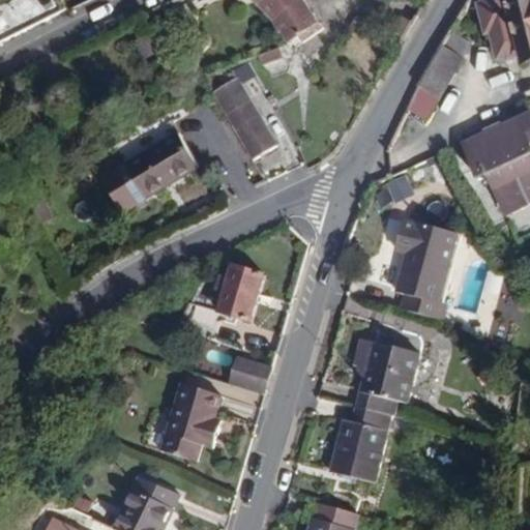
[(319,27),(301,0),(257,0),(288,41),(297,34),(303,41),(319,27)]
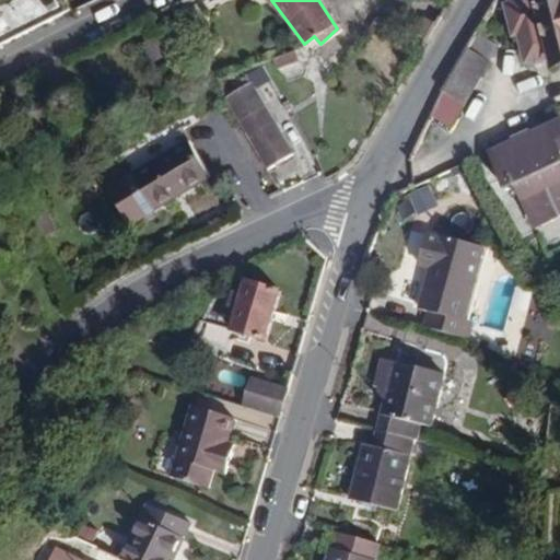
[(559,0),(520,0),(521,2),(513,6),(531,59),(541,56),(544,63),(559,57),(559,0)]
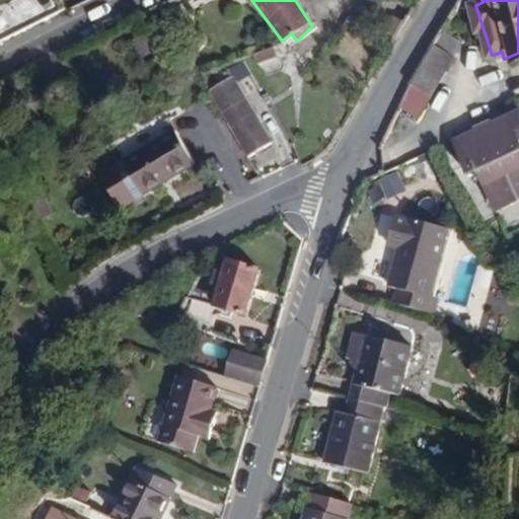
[(419,126),(461,47),(448,40),(453,31),(444,27),(396,114),(419,126)]
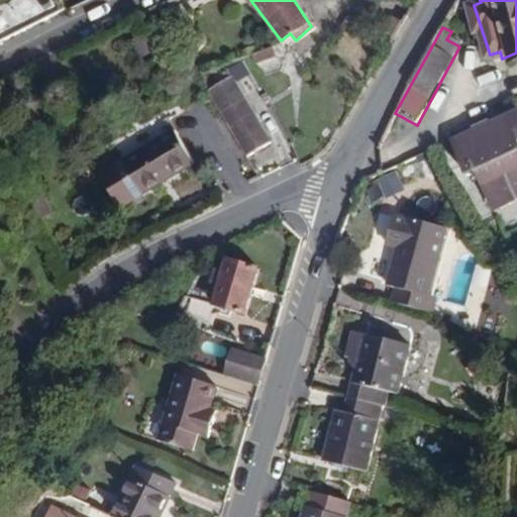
[(242,59),(226,68),(231,76),(234,81),(250,71),(242,59)]
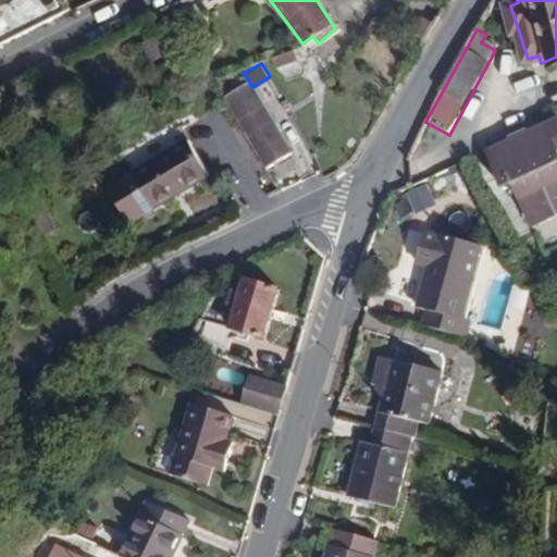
[(252,87),(249,82),(223,98),(265,165),(292,150),(252,87)]
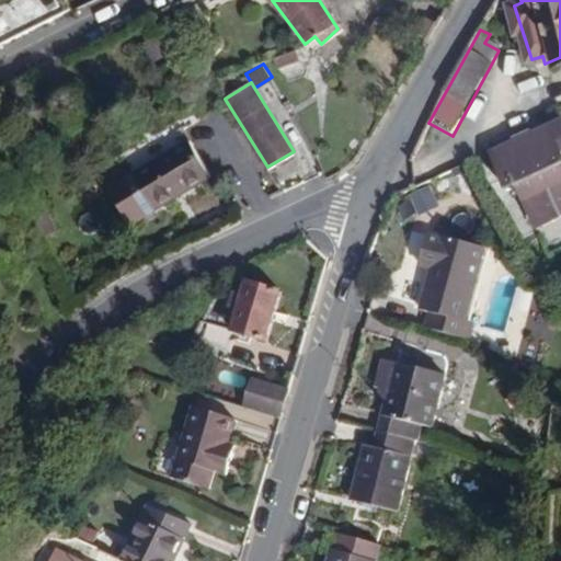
[(560,116),(488,150),(506,190),(516,185),(536,229),(560,217),(560,116)]
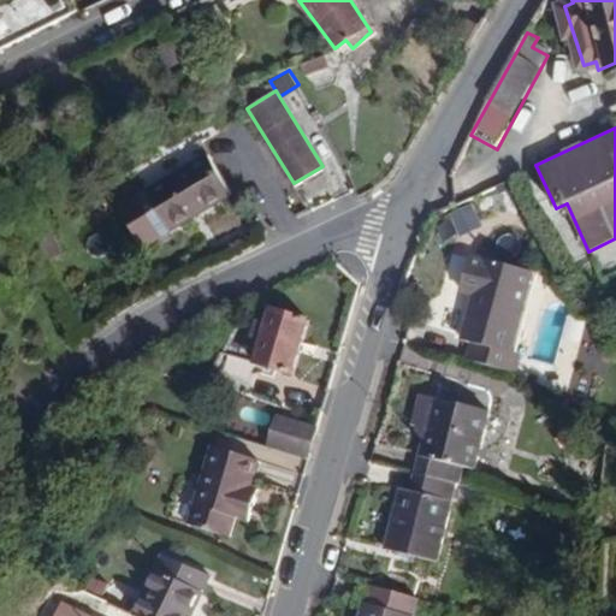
[(169,232),(230,194),(202,150),(140,190),(141,193),(118,207),(141,246),(166,230),(169,232)]
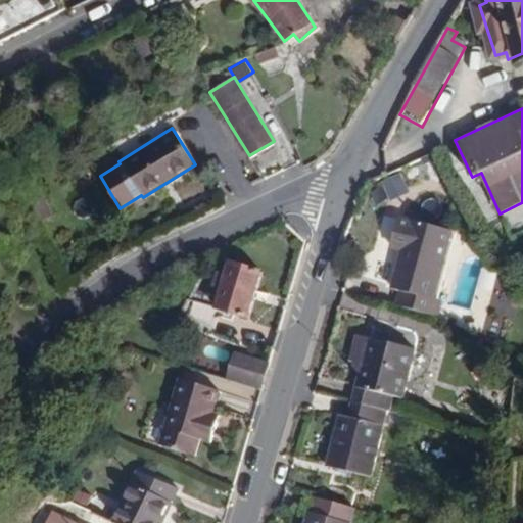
[(433,299),(453,231),(412,219),(411,223),(398,219),(391,245),(402,248),(392,288),(401,290),(397,306),(434,317),(438,301),(433,299)]
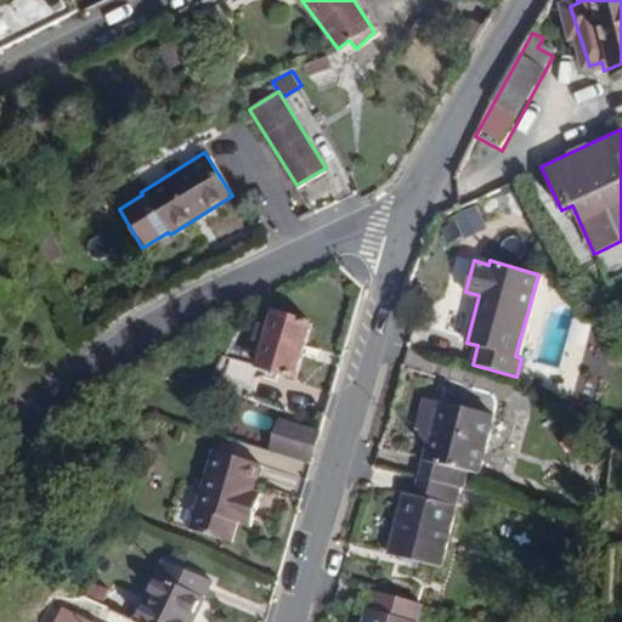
[(270,339),(282,314),(256,300),(233,348),(259,360),(270,339)]
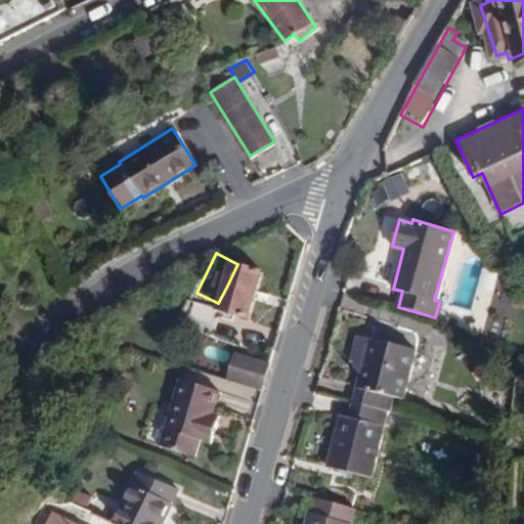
[(259,310),(273,270),(241,259),(237,264),(227,286),(234,289),(230,301),(259,310)]
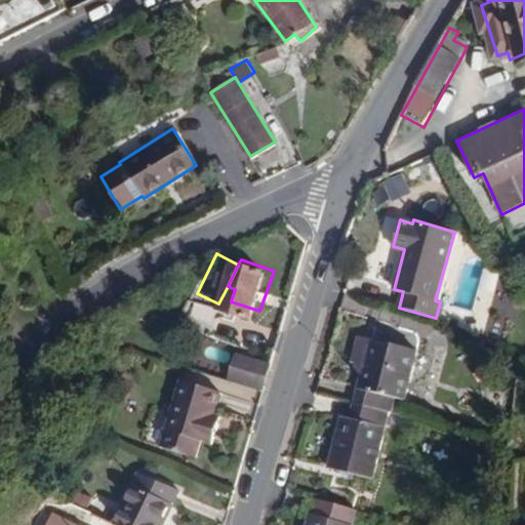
[(206,327),(218,304),(197,293),(185,317),(206,327)]
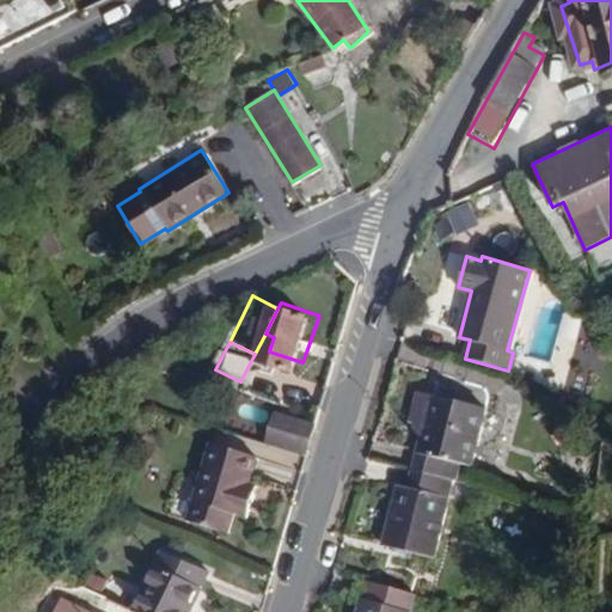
[(472,465),(488,409),(433,395),(414,469),(453,479),(456,481),(460,461),(472,465)]
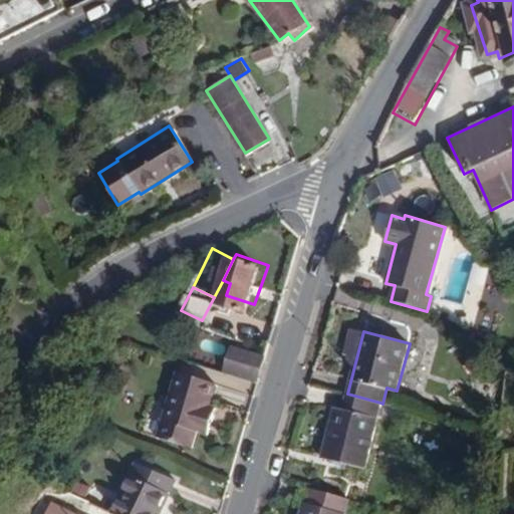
[(257,380),(264,358),(231,347),(223,368),(257,380)]
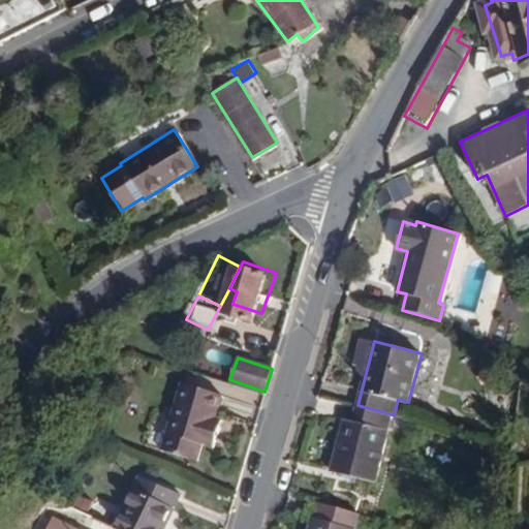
[(215,418),(223,395),(184,381),(166,431),(172,433),(165,449),(195,461),(201,443),(213,447),(220,428),(213,425),(215,418)]
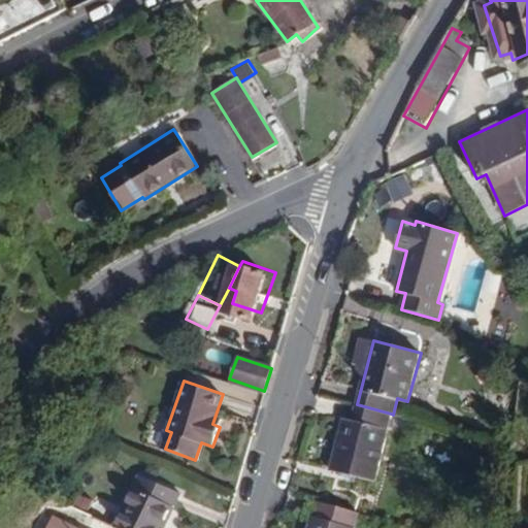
[(372,483),(391,414),(357,404),(353,421),(342,418),(328,470),(372,483)]
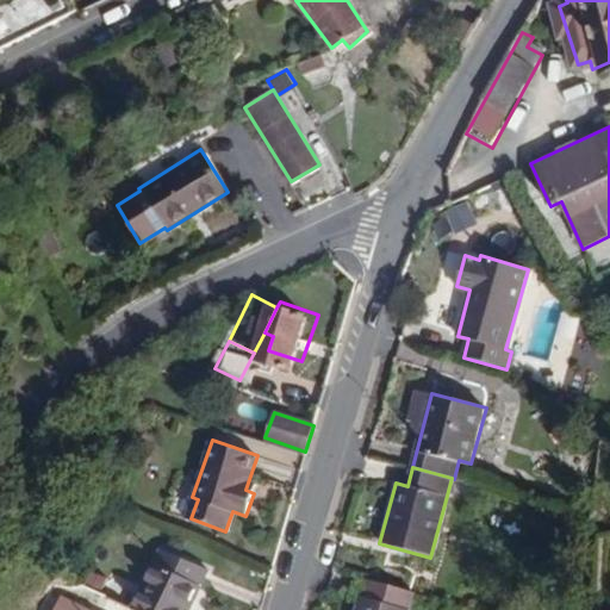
[(254,493),(257,485),(248,483),(246,490),(254,493)]
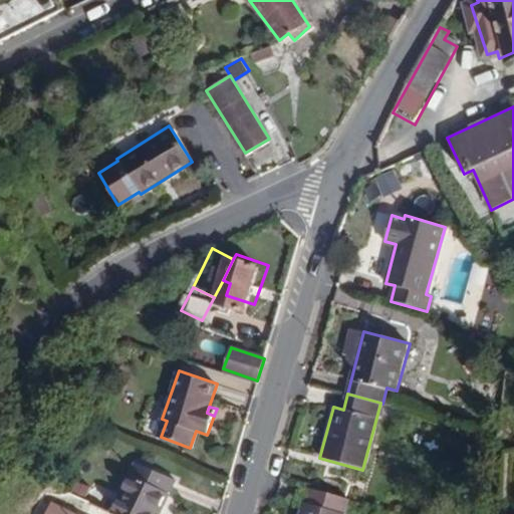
[(119,513),(160,513),(177,481),(138,461),(112,510),(119,513)]
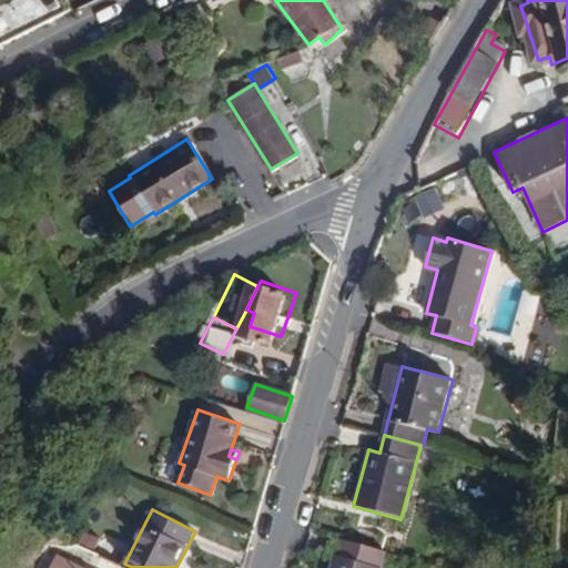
[(379,567),(384,553),(340,539),(331,567),(379,567)]
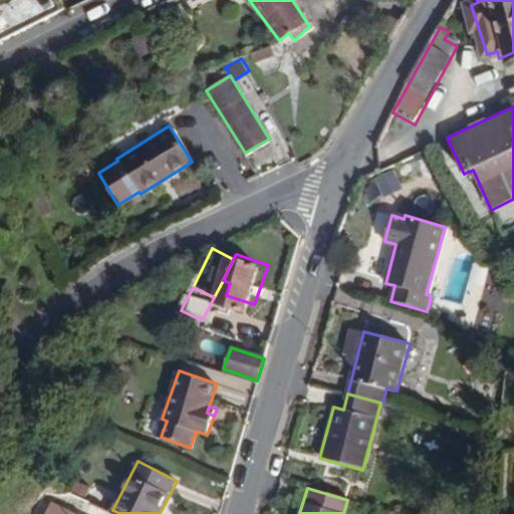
[(70,513),(48,502),(41,513),(70,513)]
